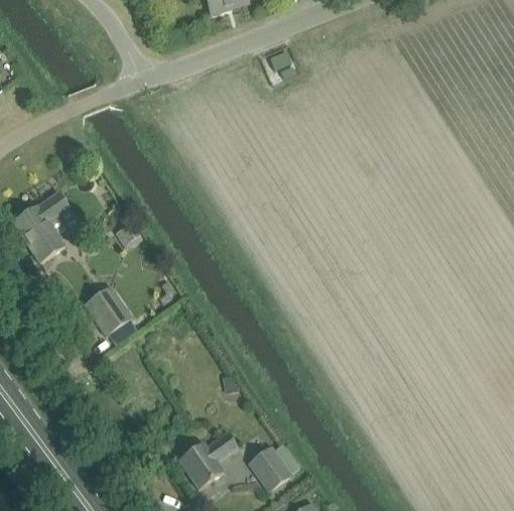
[(207,0),(212,12),(245,0),(207,0)]
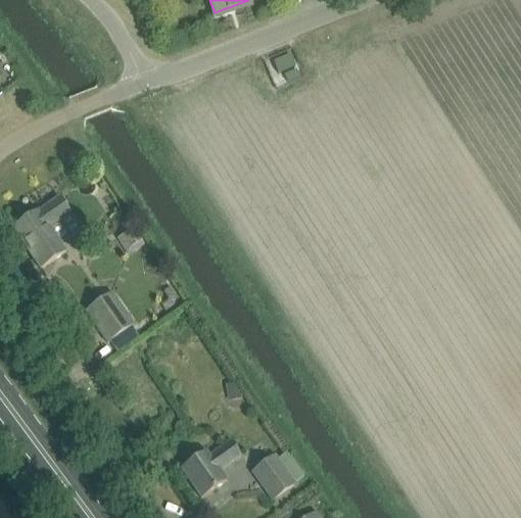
[(274,58),(277,68),(295,61),(291,51),(274,58)]
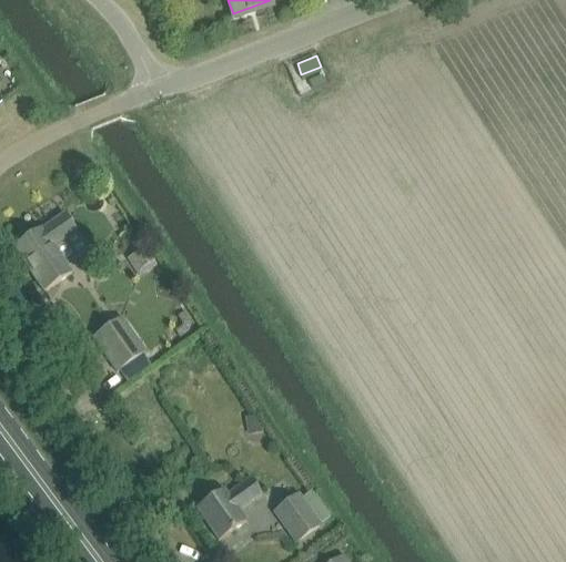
[(76,227),(71,221),(63,208),(40,224),(40,223),(12,242),(42,287),(70,268),(52,242),(57,238),(76,227)]
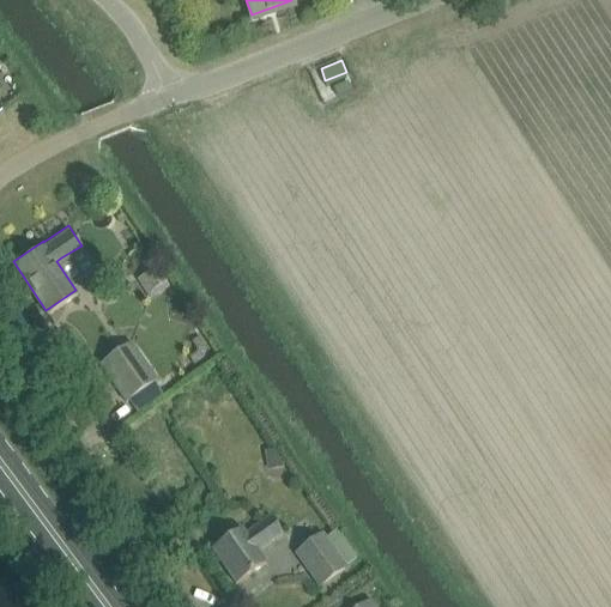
[(156,262),(140,272),(149,289),(165,279),(156,262)]
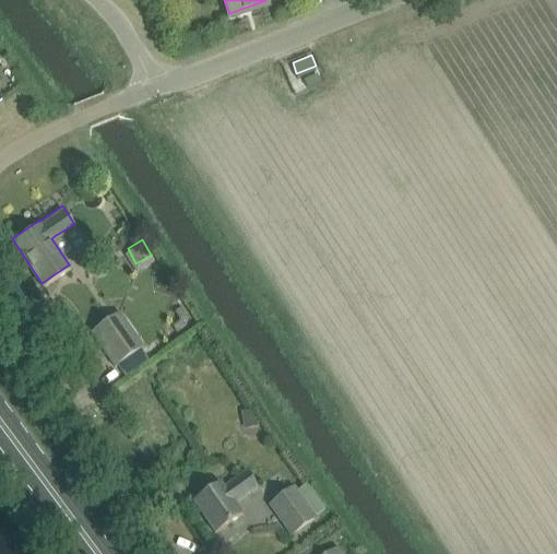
[(114,363),(132,351),(142,343),(118,309),(90,328),(114,363)]
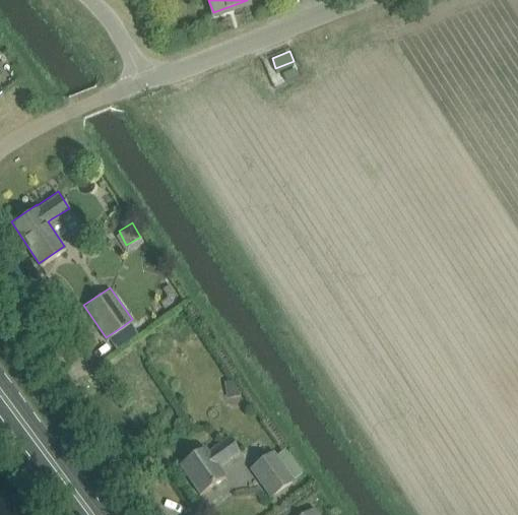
[(222,379),(227,395),(239,392),(236,377),(222,379)]
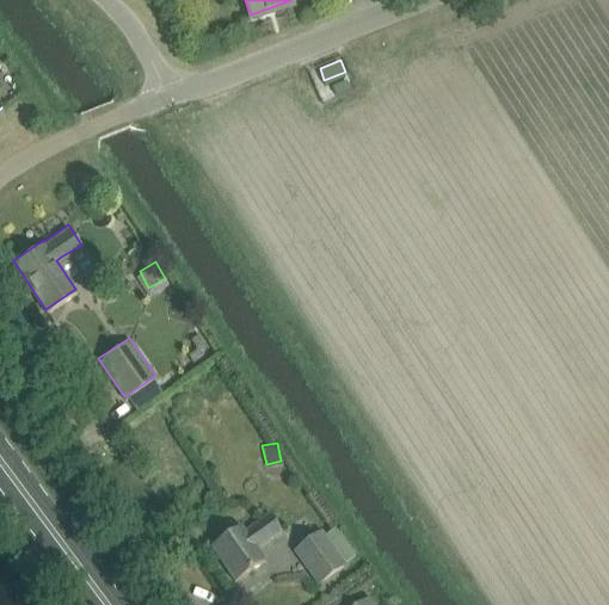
[(238,523),(228,530),(209,544),(234,579),(263,559),(254,545),(280,528),(268,511),(243,529),(238,523)]
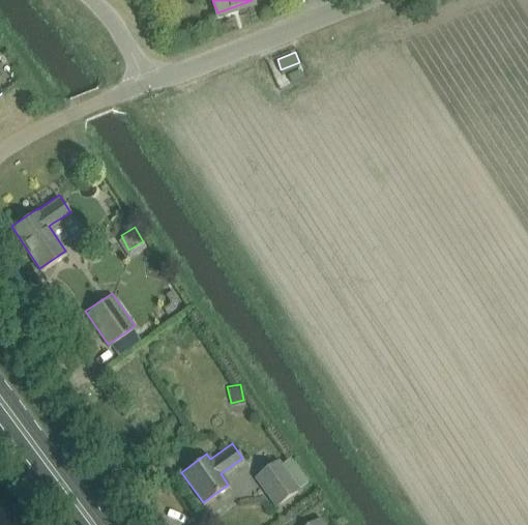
[(272,502),(306,478),(289,454),(280,461),(279,459),(255,476),(272,502)]
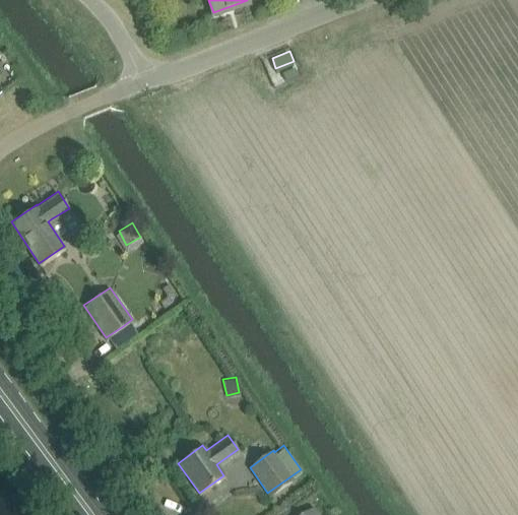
[(321,514),(314,506),(301,514),(321,514)]
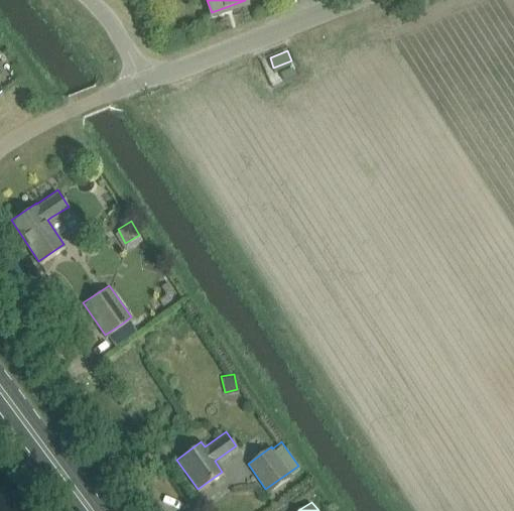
All buildings are outlined.
